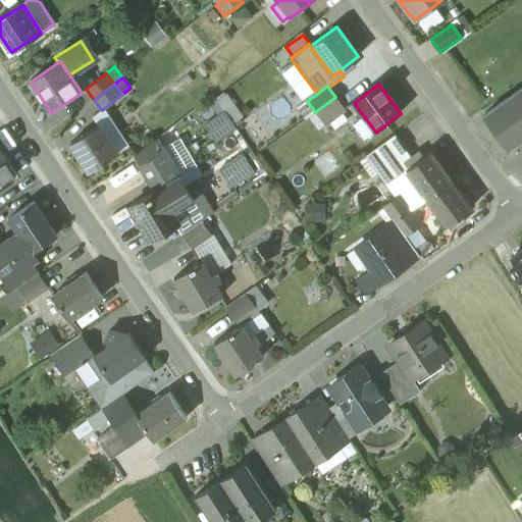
[(521,88),(483,115),(506,147),(521,136),(521,88)]
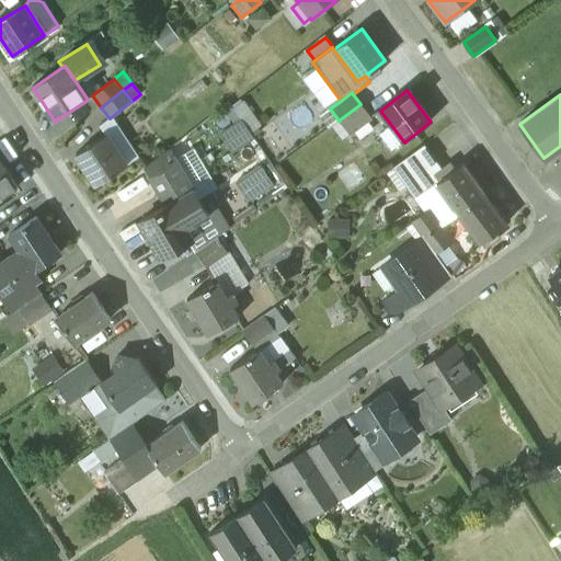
[(233,149),(264,130),(249,102),(236,110),(243,123),(225,134),(233,149)]
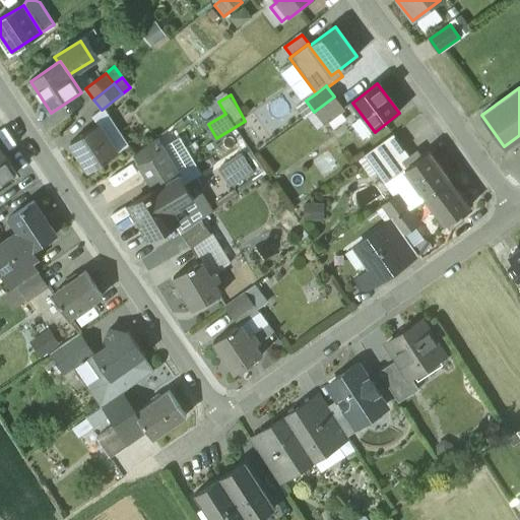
[(334,96),(314,112),(323,124),(343,109),(334,96)]
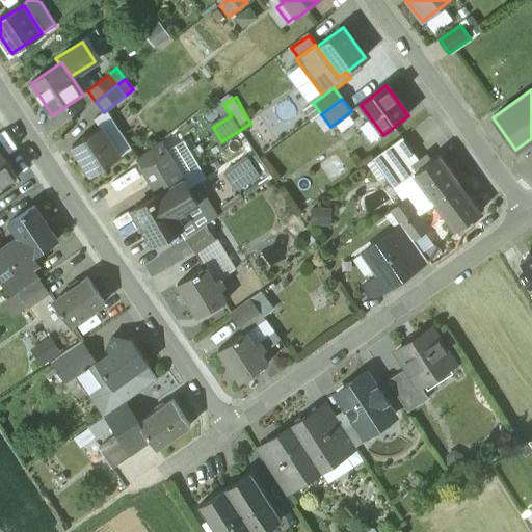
[(101,127),(72,145),(91,175),(120,156),(101,127)]
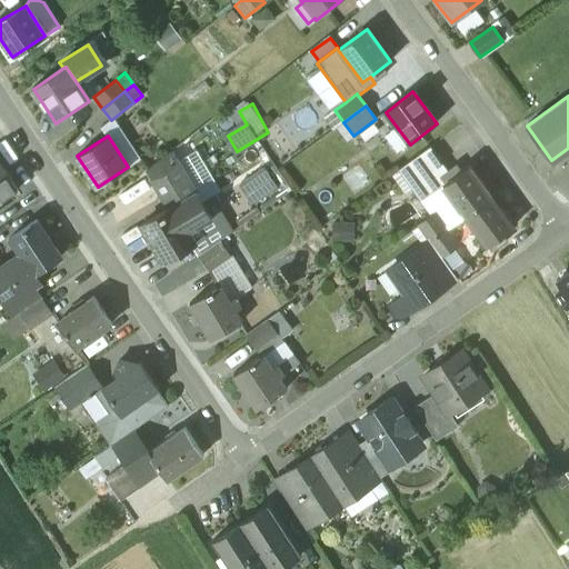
[(430,148),(399,170),(421,201),(442,186),(447,182),(441,177),(449,171),(430,148)]
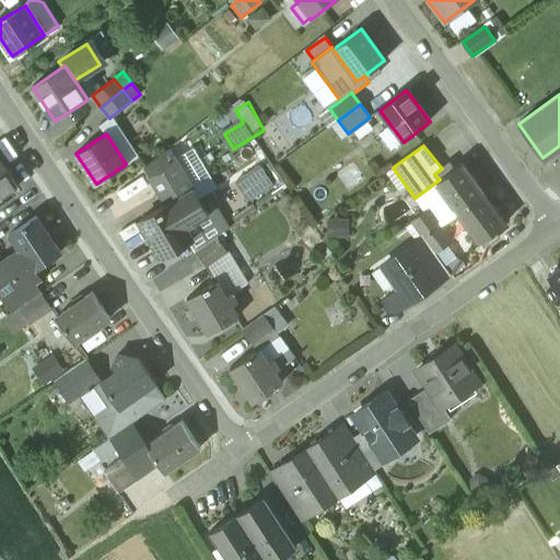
[(168,149),(144,167),(167,205),(193,189),(168,149)]
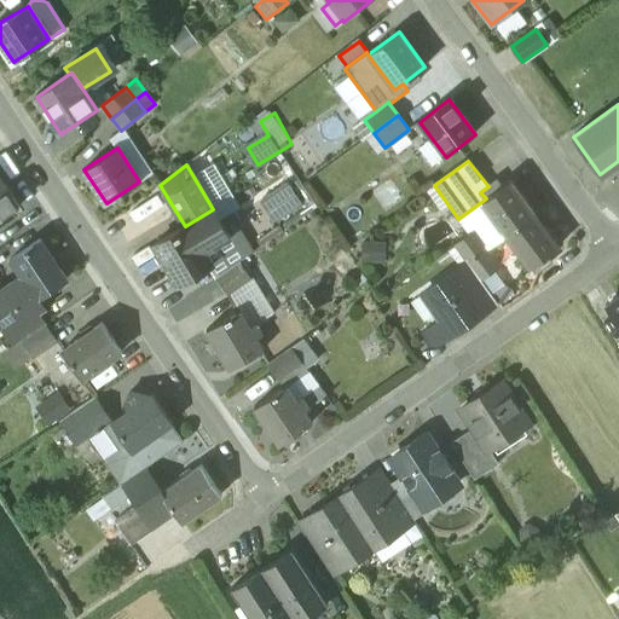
[(0,180),(0,219),(18,208),(0,180)]
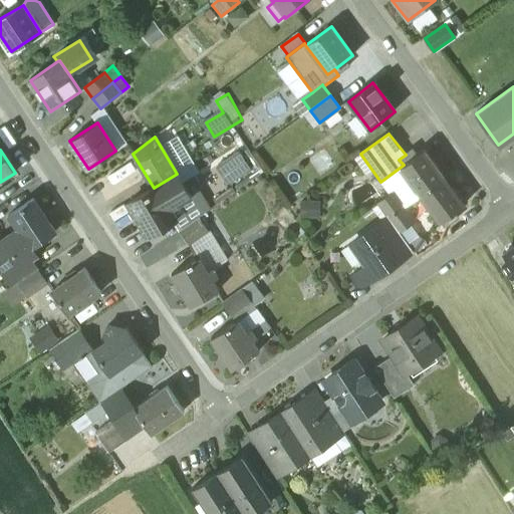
[(406,155),(399,160),(404,165),(417,155),(413,150),(406,155)]
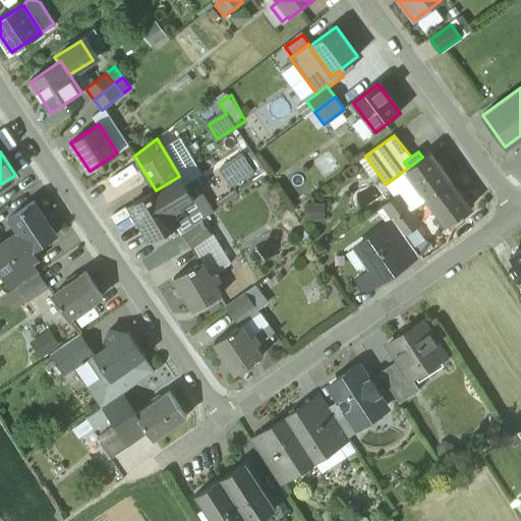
[(409,167),(405,170),(425,197),(450,179),(429,152),(422,157),(409,167)]
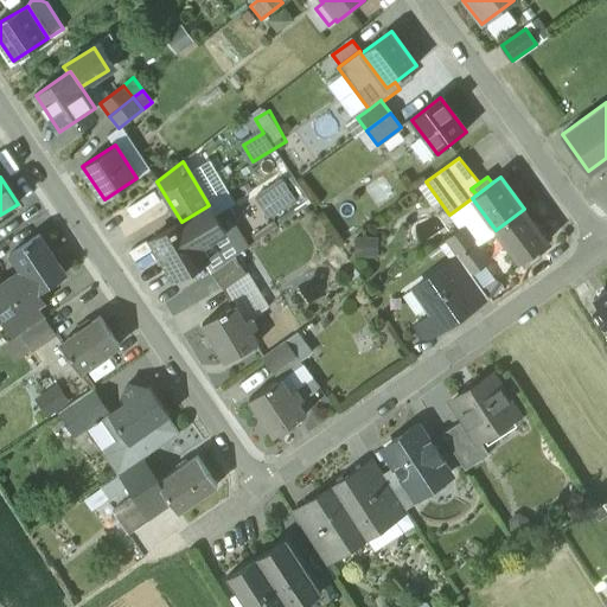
[(279,184),(260,198),(270,213),(291,199),(279,184)]
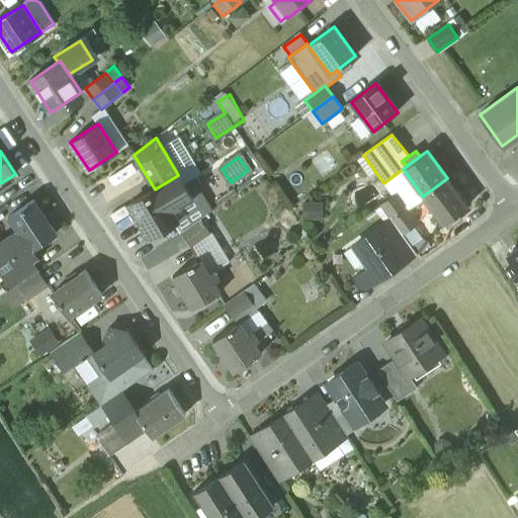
[(403,169),(383,183),(393,195),(396,193),(407,207),(423,196),(403,169)]
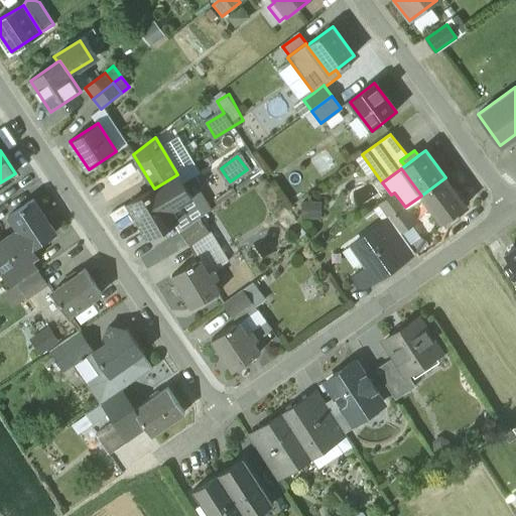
[(154,188),(129,203),(148,236),(172,222),(176,219),(171,210),(191,198),(177,174),(154,188)]
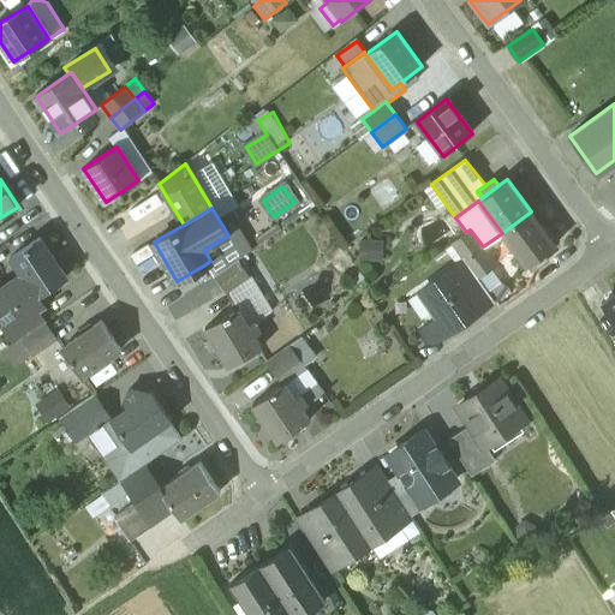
[(531,212),(502,233),(526,266),(531,263),(543,254),(556,245),(531,212)]
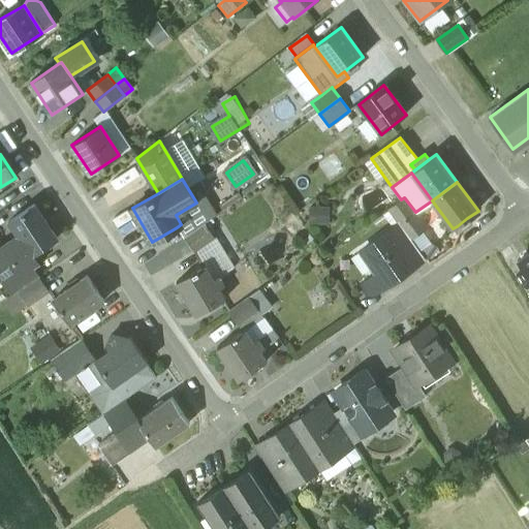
[(401,199),(389,209),(399,224),(415,212),(404,197),(401,199)]
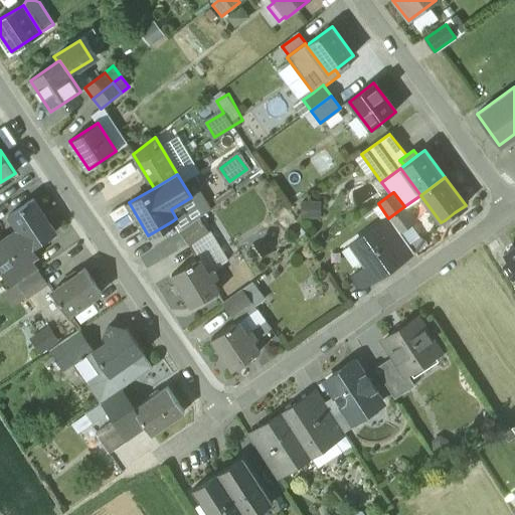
[(191,197),(171,209),(176,218),(172,221),(179,231),(198,218),(201,215),(191,197)]
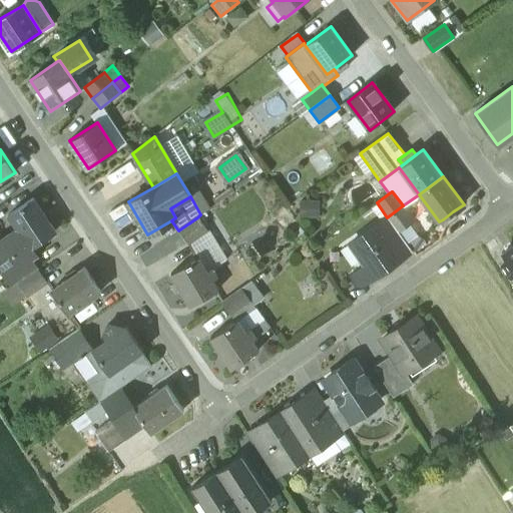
[(33,199),(9,214),(19,229),(26,240),(31,248),(54,232),(33,199)]
